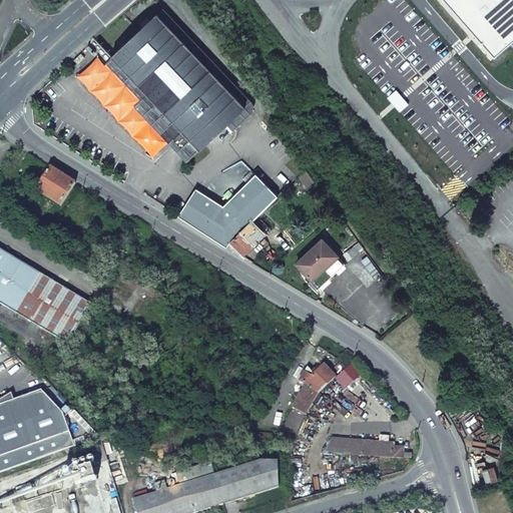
[(512,0),(445,0),(495,57),(512,41),(512,0)]
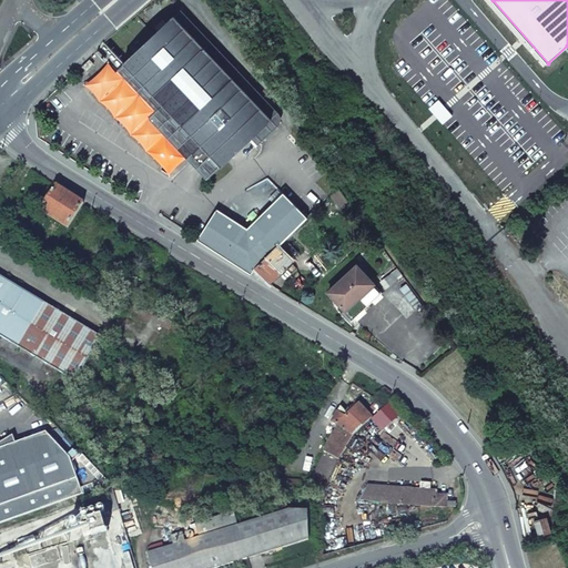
[(123,64),(154,97),(163,105),(156,112),(155,113),(204,164),(211,158),(221,168),(272,119),(174,16),(123,64)]
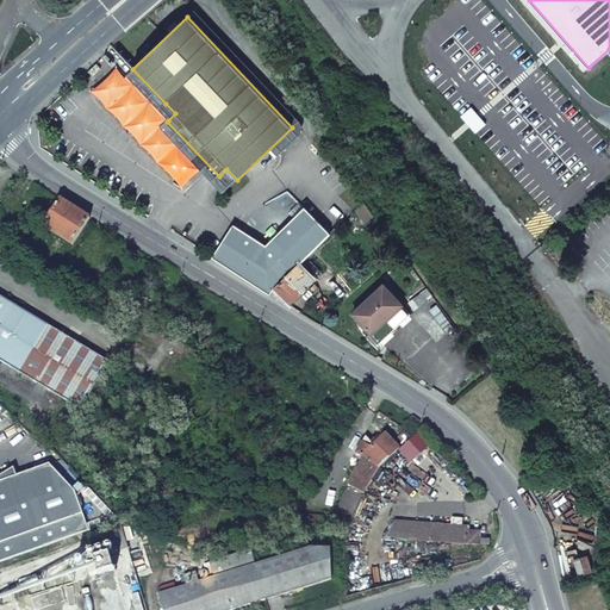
[(91,91),(182,187),(200,169),(160,125),(167,119),(125,76),(117,67),(91,91)]
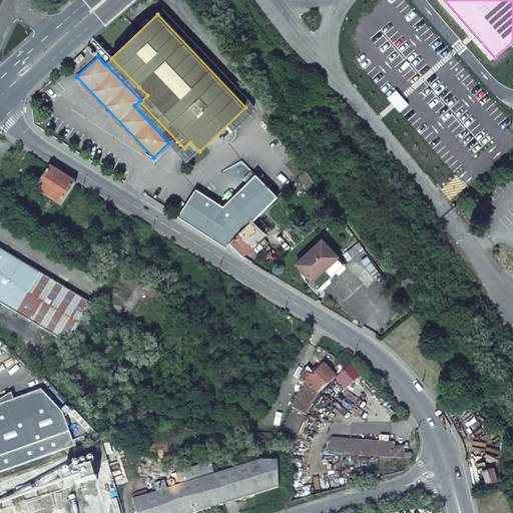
[(140,100),(141,101),(147,95),(139,87),(111,58),(105,64),(140,100)]
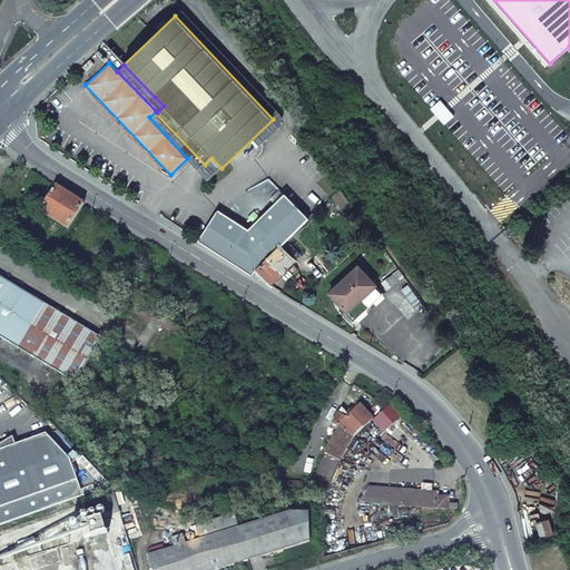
[(198,241),(252,275),(256,269),(279,246),(286,238),(293,233),(307,217),(284,195),(256,224),(249,219),(243,227),(217,210),(198,241)]
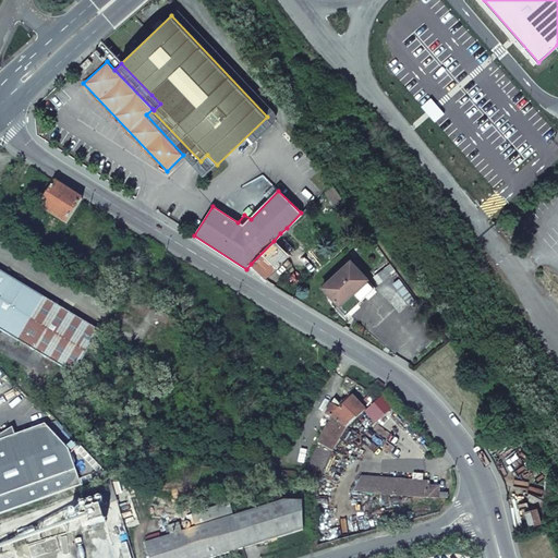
[(280,233),(274,241),(288,254),(293,247),(280,233)]
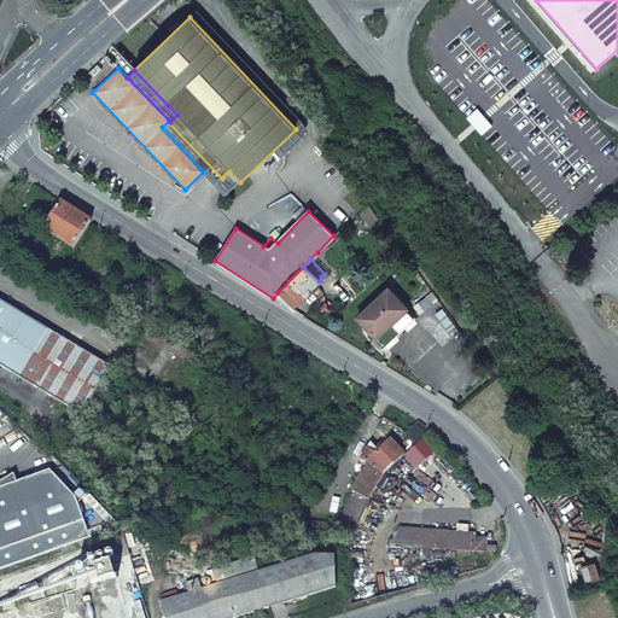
[(303,267),(278,292),(293,307),(319,281),(303,267)]
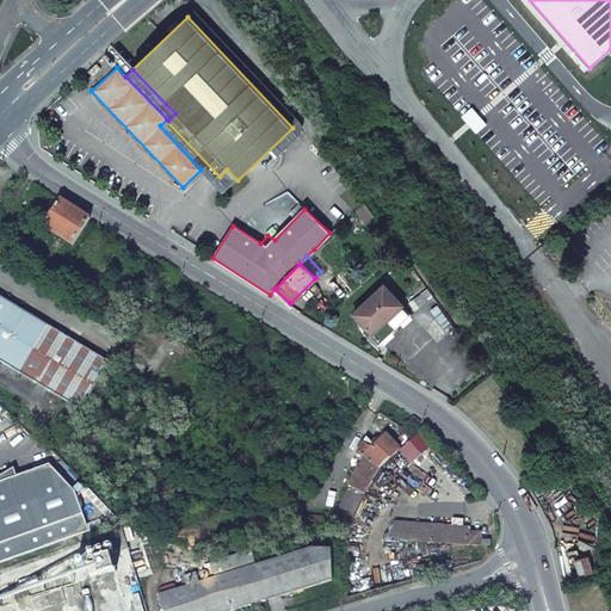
[(383,287),(353,315),(370,334),(366,338),(376,347),(411,315),(383,287)]
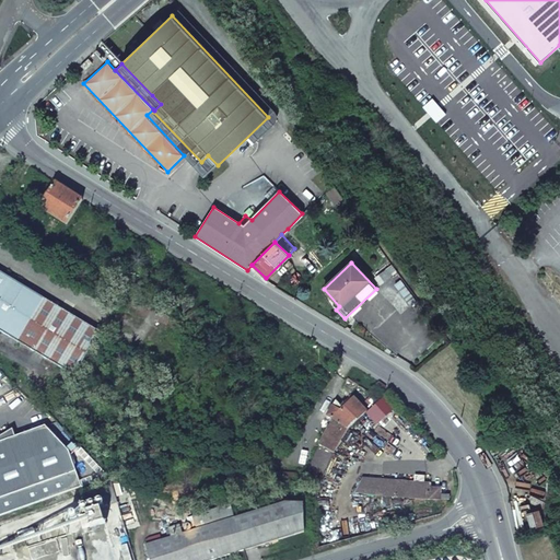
[(0,330),(81,380),(108,336),(0,270),(0,330)]
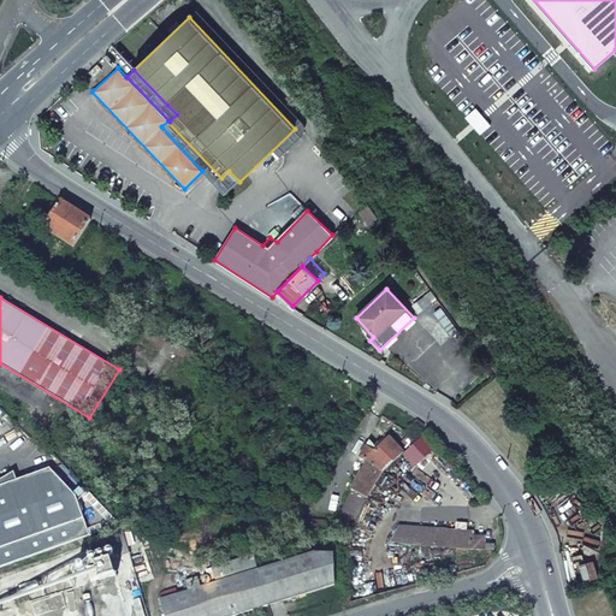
[(421,437),(409,430),(406,432),(383,416),(380,420),(404,439),(398,446),(404,452),(421,437)]
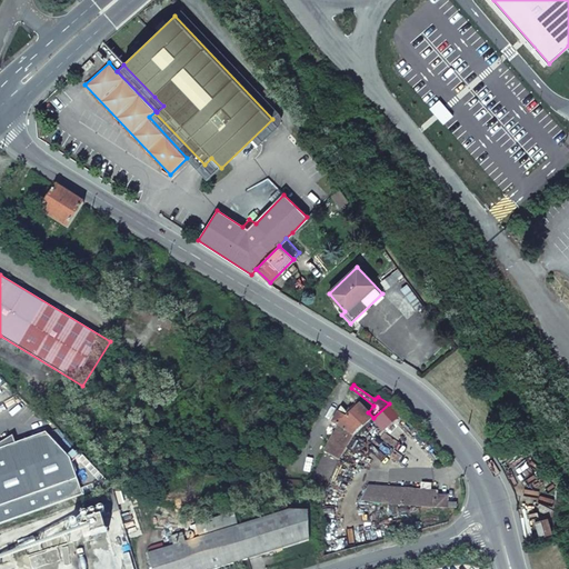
[(378,397),(389,403),(397,397),(386,389),(378,397)]
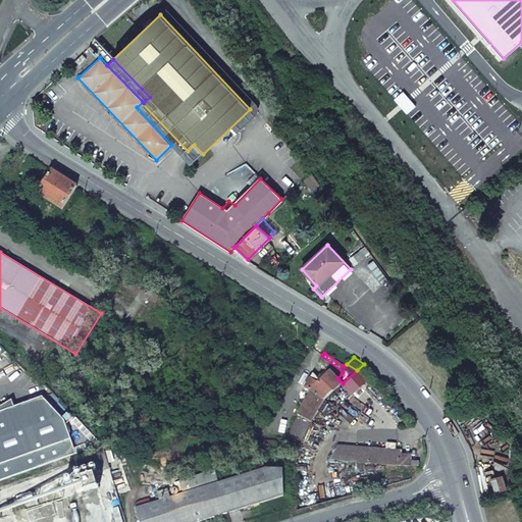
[(308,390),(324,401),(343,383),(337,378),(330,370),(317,382),(310,377),(304,387),(308,390)]
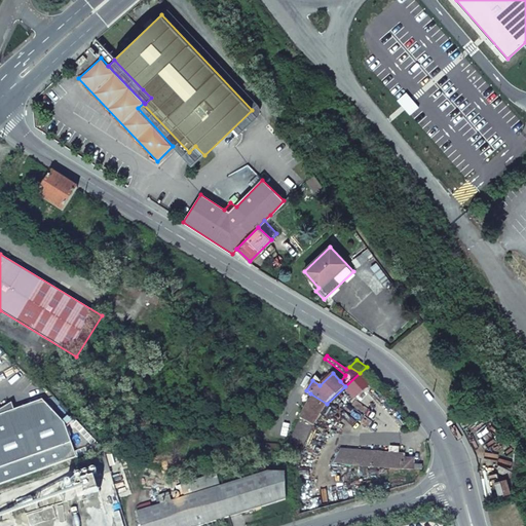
[(314,426),(327,404),(310,393),(298,417),(300,418),(314,426)]
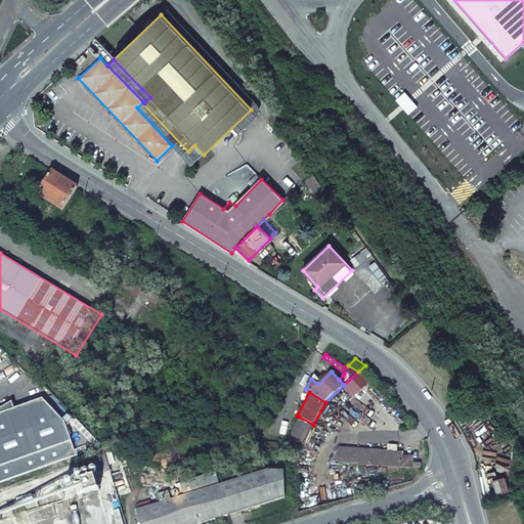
[(0,483),(76,457),(64,424),(42,400),(14,410),(12,404),(0,410),(0,483)]
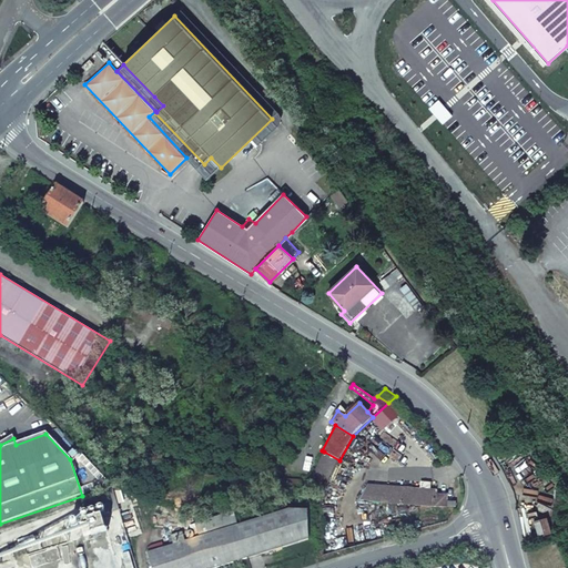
[(396,465),(403,454),(392,447),(386,459),(396,465)]
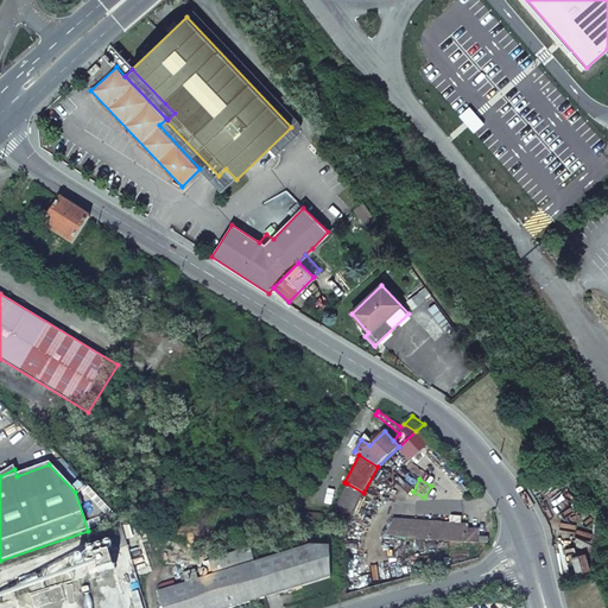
[(173,506),(172,524),(343,533),(363,493),(347,483),(330,515),(173,506)]
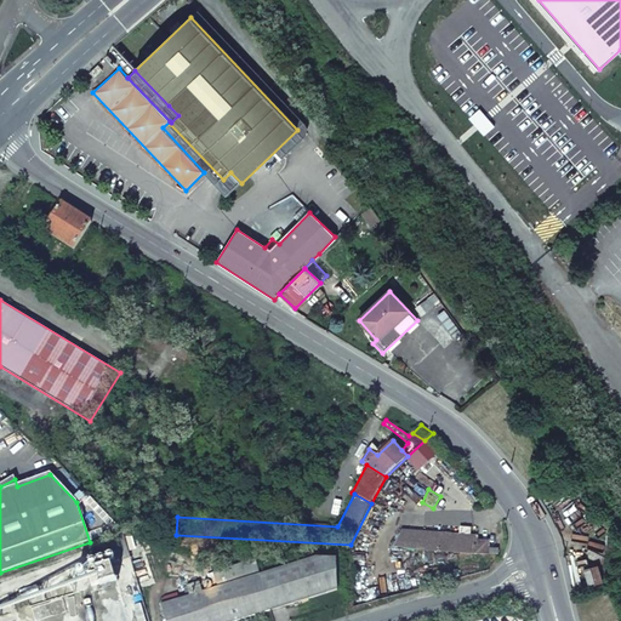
[(425,534),(423,551),(499,556),(499,551),(488,550),(488,542),(476,541),(476,537),(469,536),(469,529),(460,529),(459,536),(425,534)]
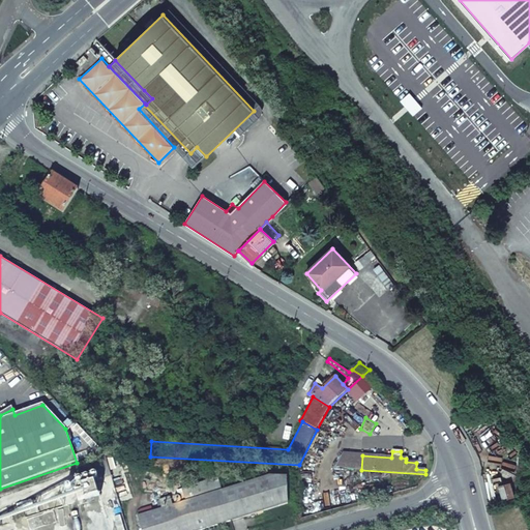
[(335,468),(361,470),(362,455),(343,453),(335,468)]
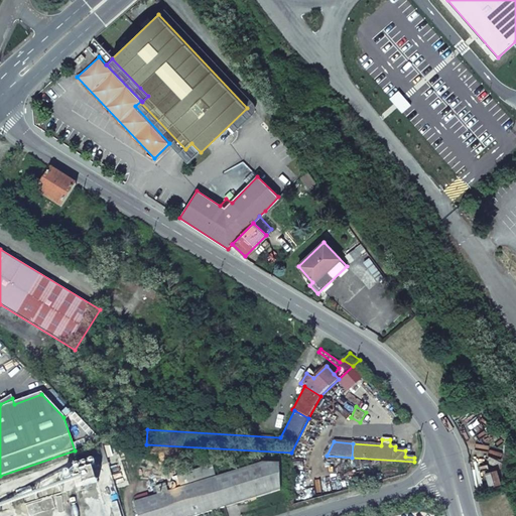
[(93,457),(96,456),(99,464),(108,461),(102,442),(79,452),(83,463),(86,462),(94,459),(93,457)]
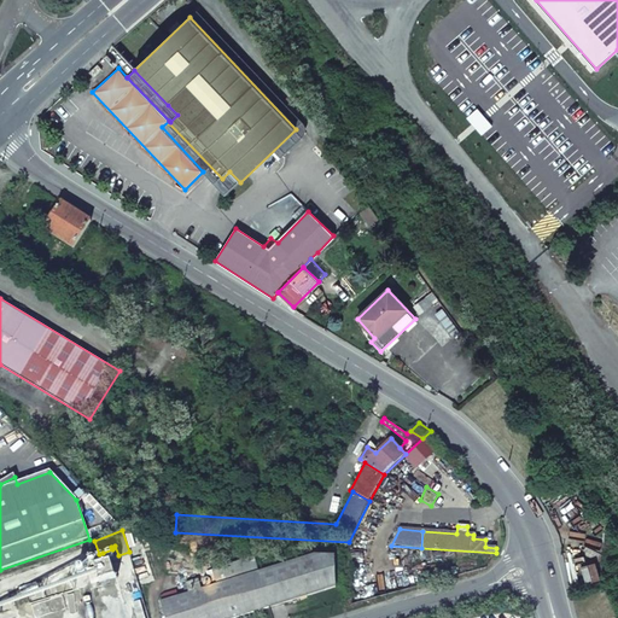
[(97,588),(120,579),(111,559),(115,558),(112,549),(103,553),(104,555),(98,558),(99,563),(97,564),(94,558),(89,560),(91,566),(89,566),(97,588)]
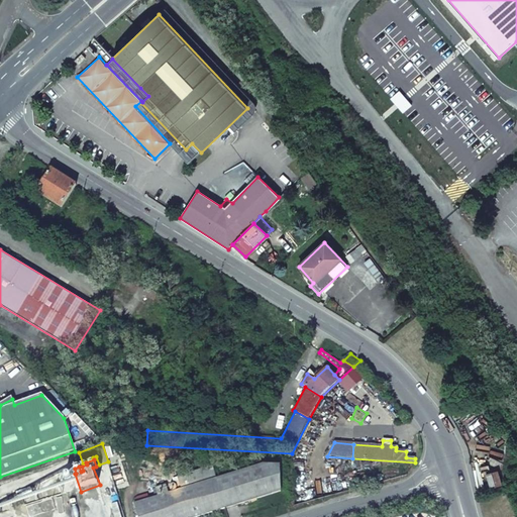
[(138,516),(196,516),(281,492),(280,464),(263,464),(216,479),(182,489),(168,493),(159,496),(134,503),(138,516)]
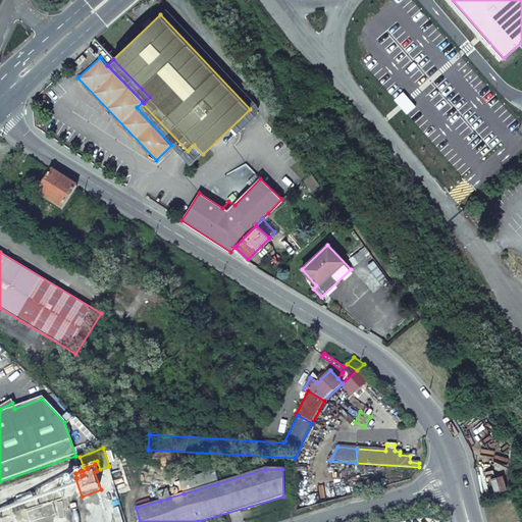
[(184,493),(218,483),(214,471),(179,481),(184,493)]
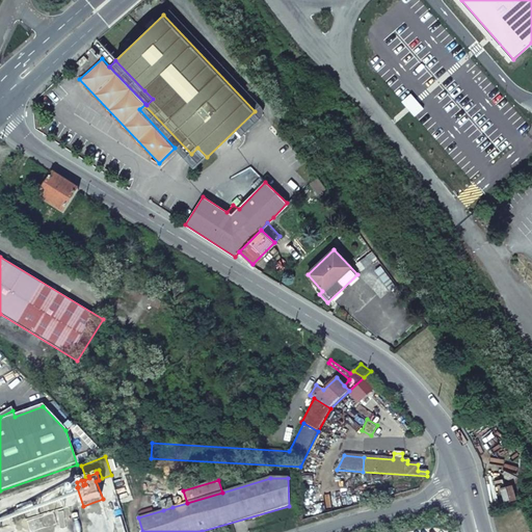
[(173,507),(170,500),(161,502),(163,510),(173,507)]
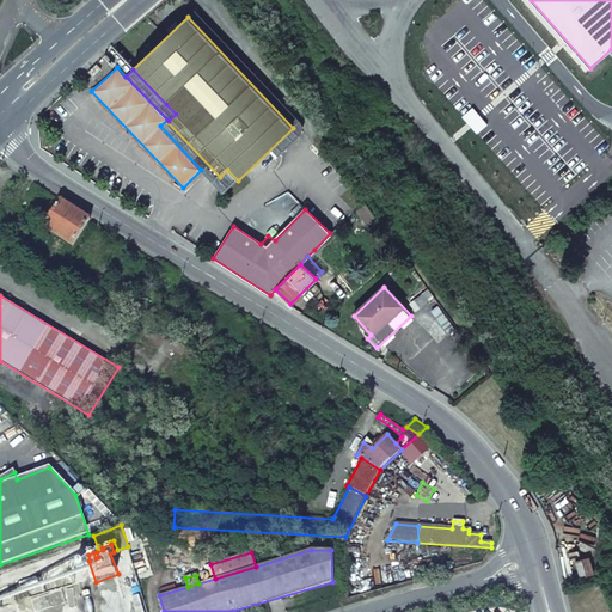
[(135,611),(144,611),(139,595),(132,597),(135,611)]
